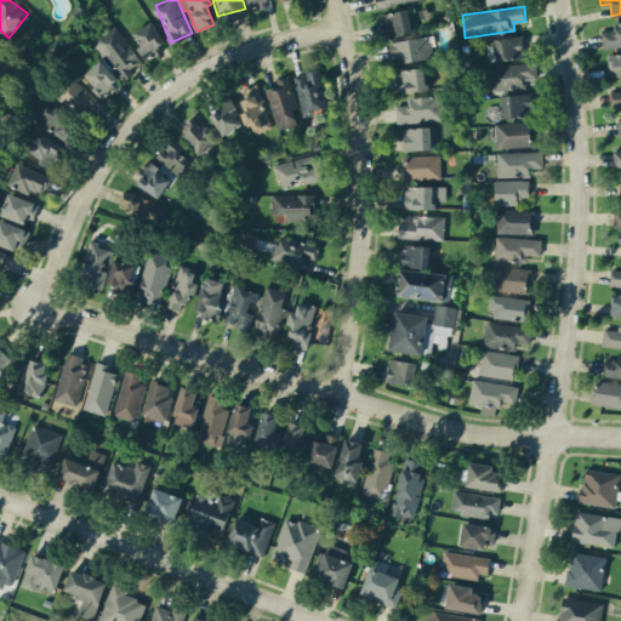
[(414,32),(412,10),(383,12),(385,34),(414,32)]
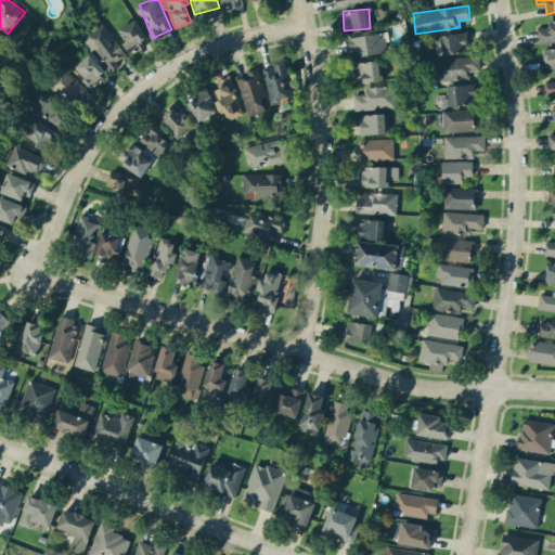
[(538,28),(539,42),(554,39),(554,18),(547,20),(549,27),(538,28)]
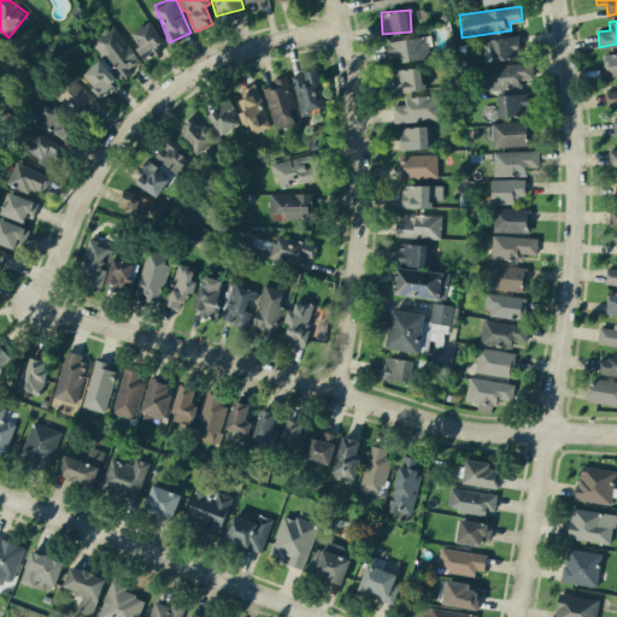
[(146,59),(165,48),(151,22),(131,31),(146,59)]
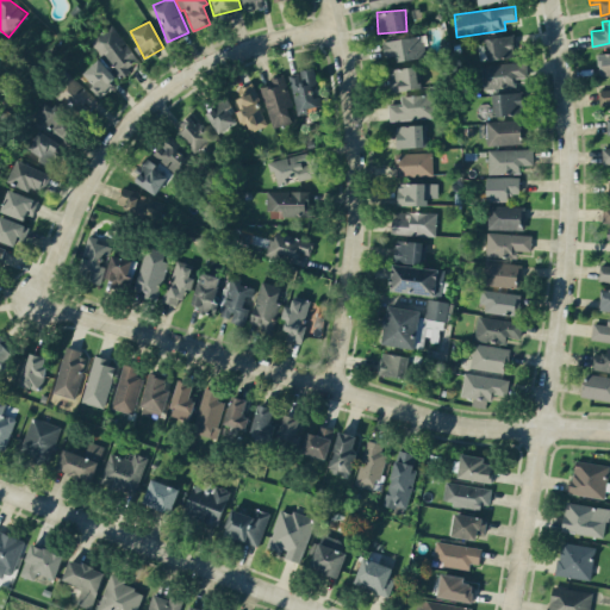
[(141,60),(111,24),(92,41),(120,76),(141,60)]
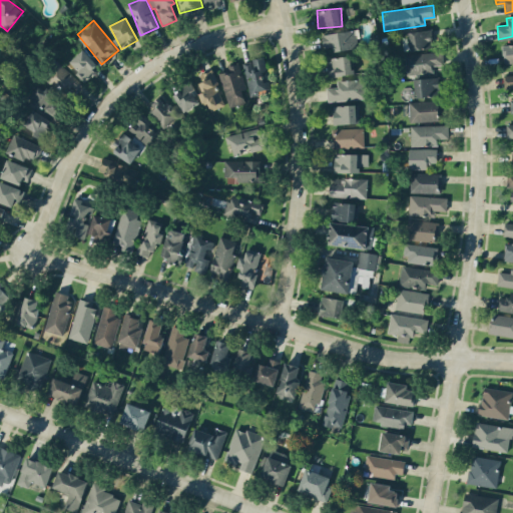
[(410,50),(434,47),(431,28),(408,32),(410,50)]
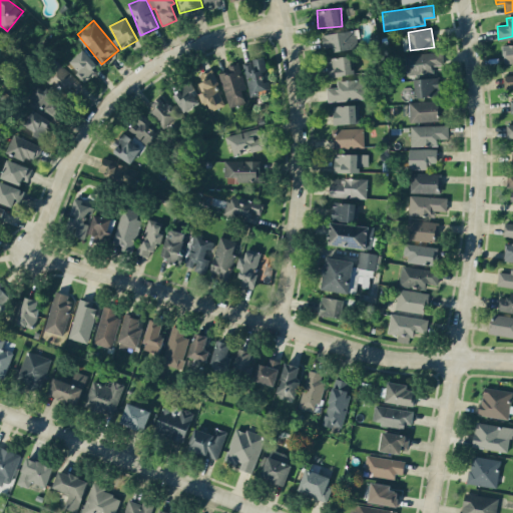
[(356,48),(355,31),(323,33),(324,47),(334,46),(334,50),(356,48)]
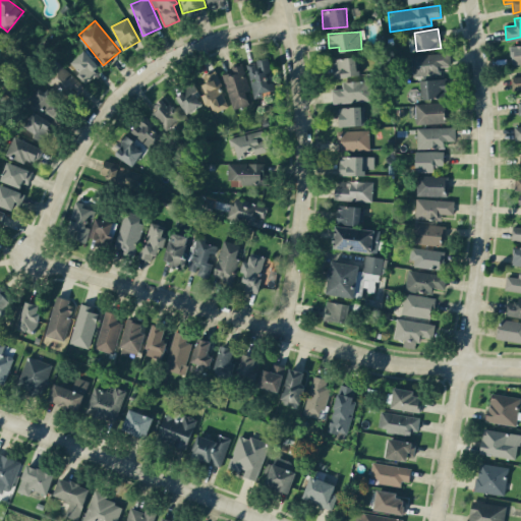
[(512,63),(520,62),(520,44),(511,45),(512,63)]
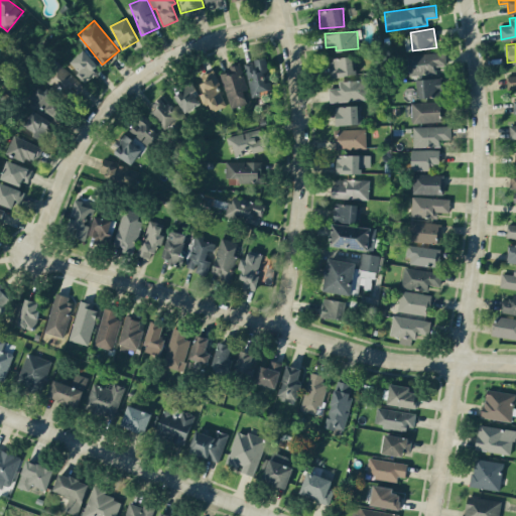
[(70,62),(87,81),(101,68),(84,48),(70,62)]
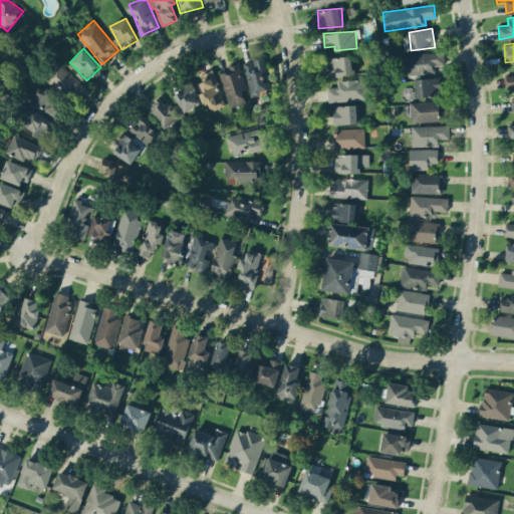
[(433,73),(433,64),(444,64),(444,51),(406,53),(407,74),(433,73)]
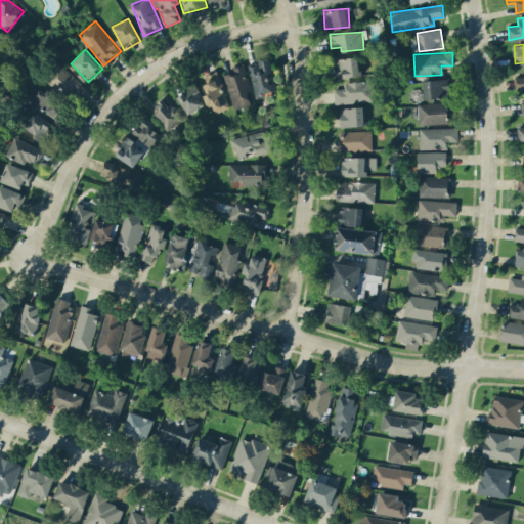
[(360,76),(359,56),(335,58),(336,78),(360,76)]
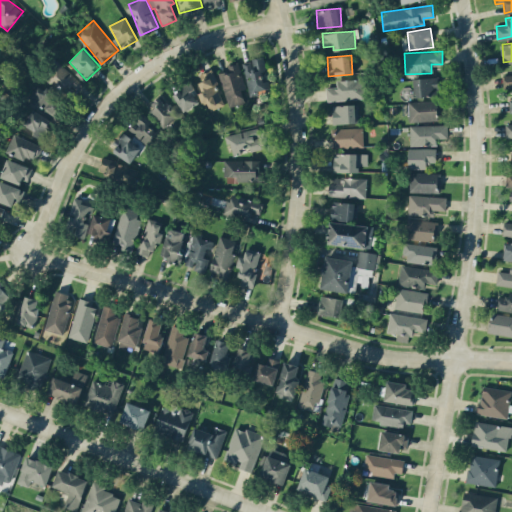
[(269,80),(263,81),(261,70),(266,70),(264,57),(243,60),(249,96),(260,94),(259,90),(270,88),(269,80)]
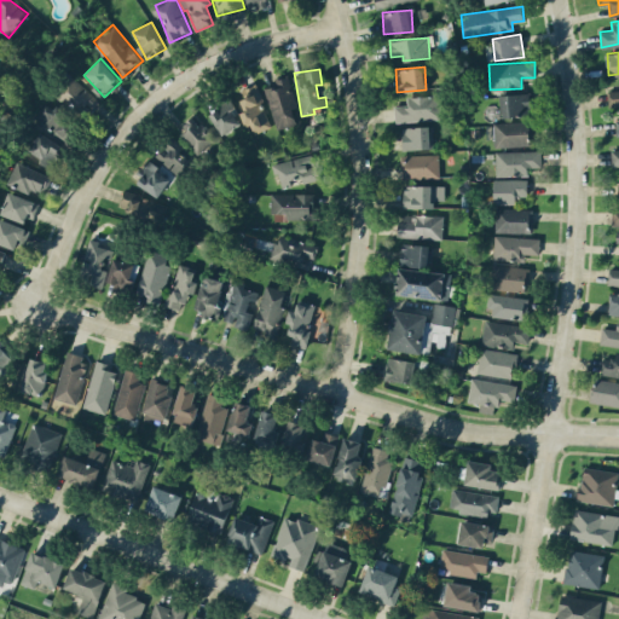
[(275,128),(296,125),(293,108),(296,108),(289,74),(275,77),(276,85),(266,87),(275,128)]
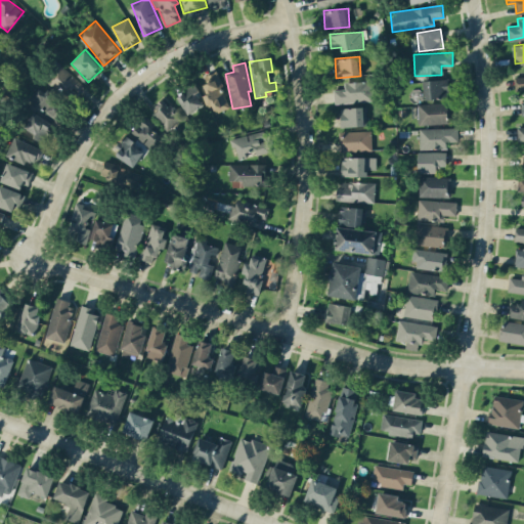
[(75,98),(85,81),(57,64),(47,82),(75,98)]
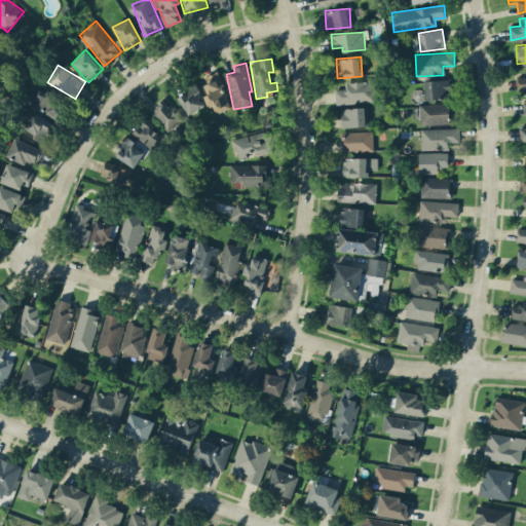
[(203,76),(210,94),(207,95),(214,114),(231,107),(217,71),(203,76)]
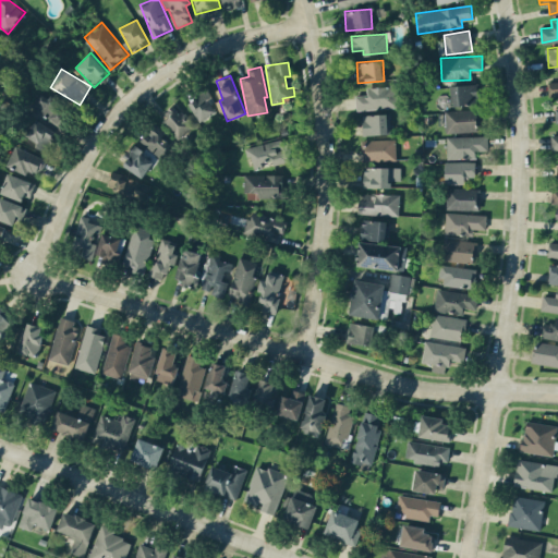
[(477,84),(451,85),(451,105),(477,105),(477,84)]
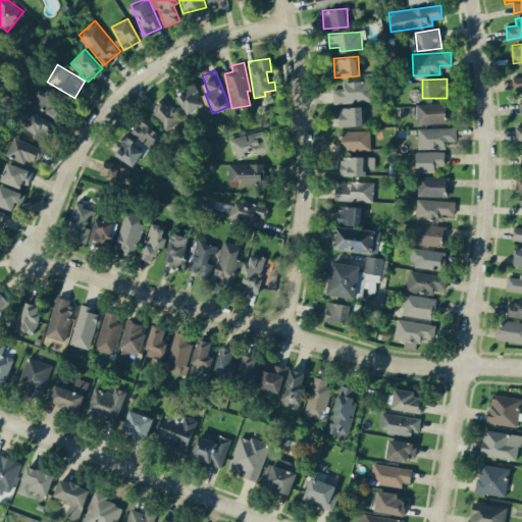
[(332,89),(332,102),(371,101),(370,80),(343,82),(343,88),(332,89)]
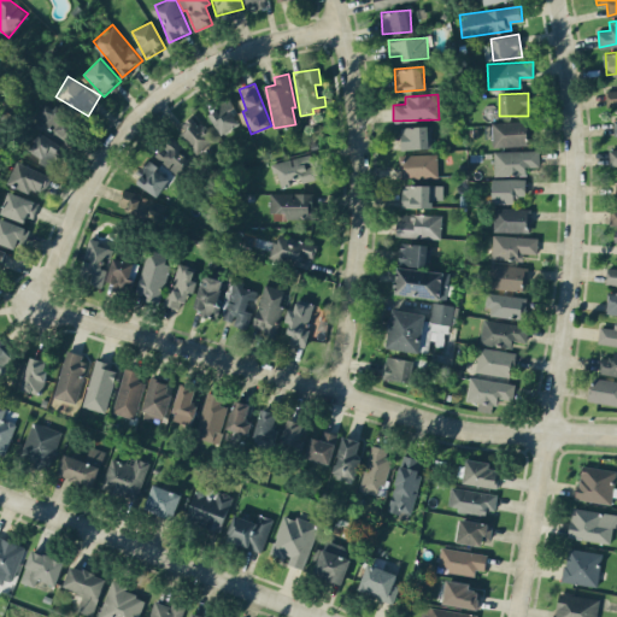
[(75,119),(46,100),(34,119),(70,142),(77,131),(70,127),(75,119)]
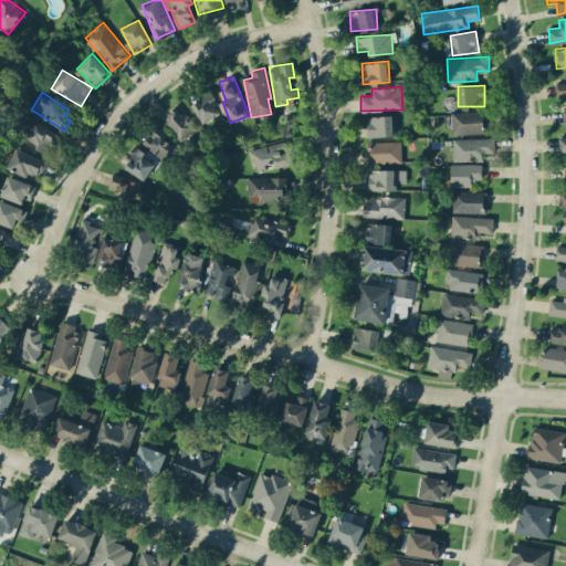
[(221,113),(211,92),(191,102),(202,123),(221,113)]
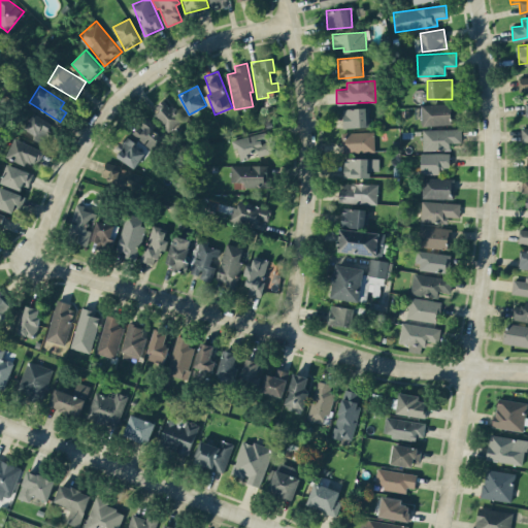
[(166,99),(153,112),(169,131),(184,118),(166,99)]
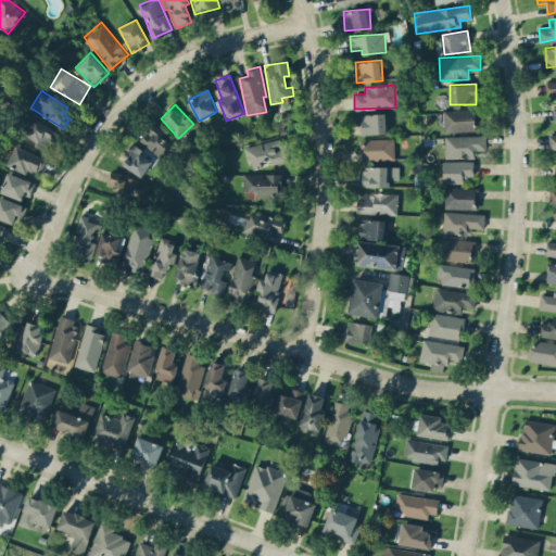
[(475,109),(443,110),(444,131),(476,130),(475,109)]
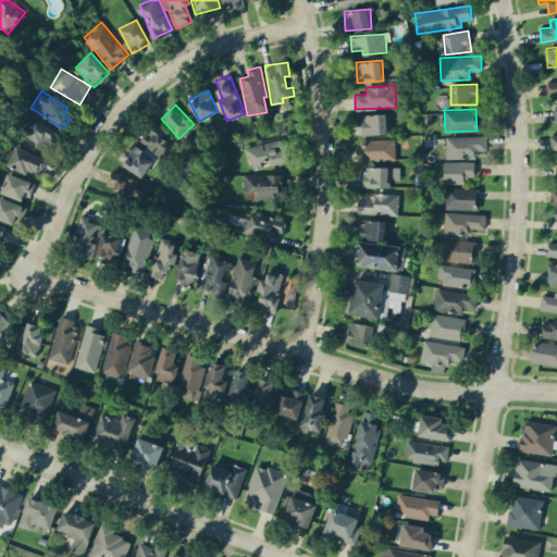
[(361,114),(362,134),(387,133),(386,113),(361,114)]
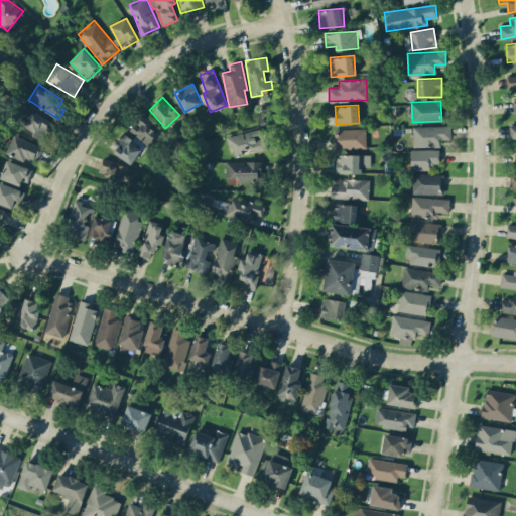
[(44,141),(50,130),(47,128),(51,119),(30,109),(20,130),(44,141)]
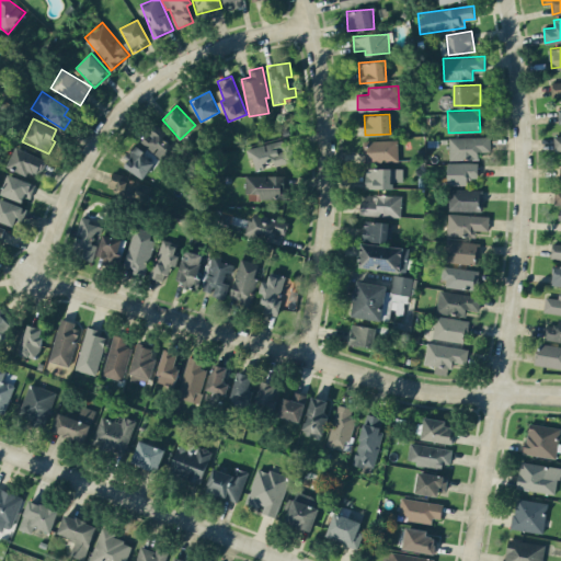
[(178,144),(156,123),(140,139),(162,160),(178,144)]
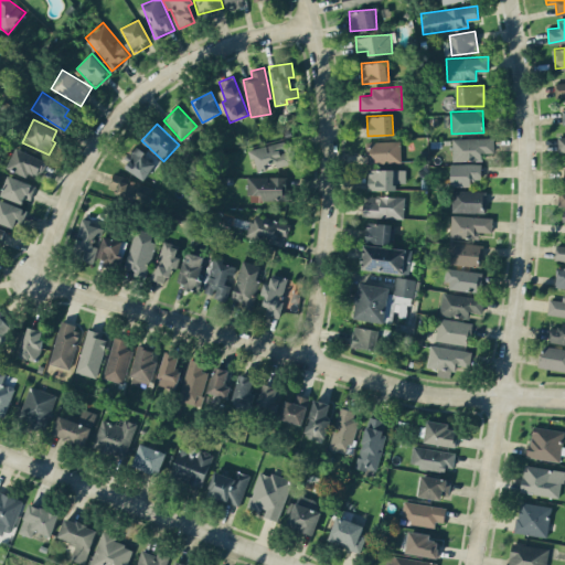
[(481,160),(481,152),(494,152),(493,137),(451,138),(452,160),(481,160)]
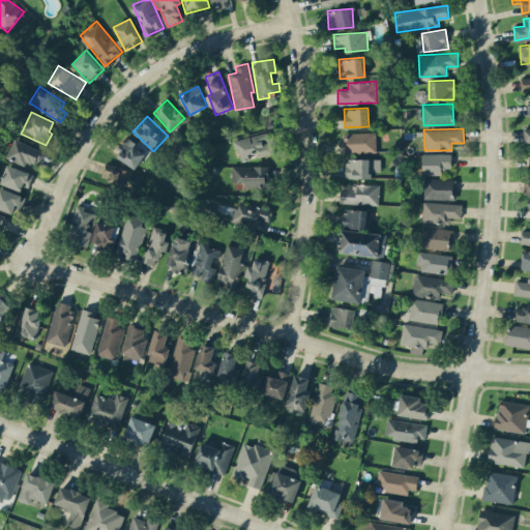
[(376,131),(345,133),(345,152),(376,151),(376,131)]
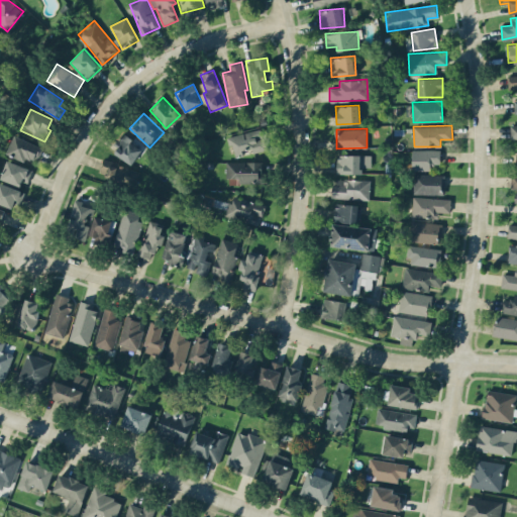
[(266,149),(262,129),(227,135),(229,145),(233,144),(234,153),(251,150),(252,152),(266,149)]
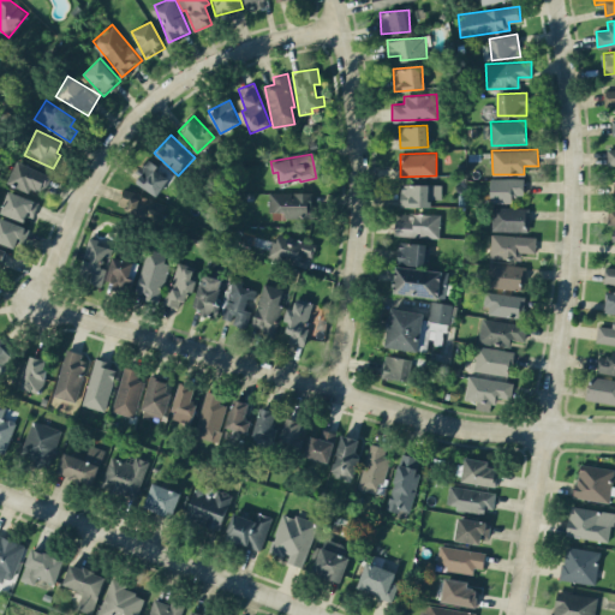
[(135,181),(159,195),(168,177),(155,169),(157,163),(147,157),(135,181)]
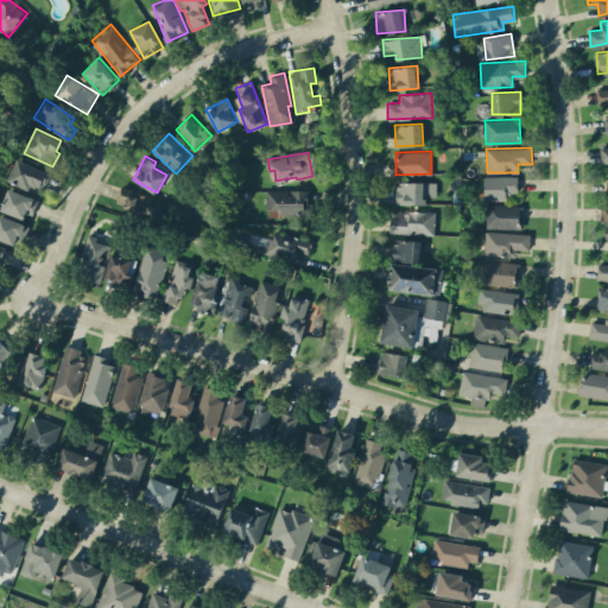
[(8,181),(30,190),(32,184),(43,189),(50,172),(18,158),(8,181)]
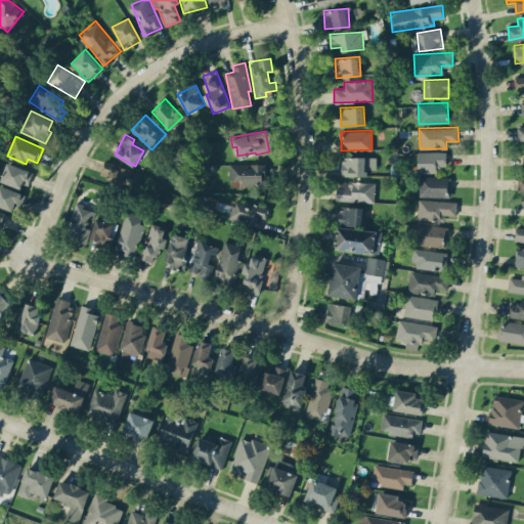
[(418,172),(437,172),(437,165),(446,165),(446,151),(418,151),(418,172)]
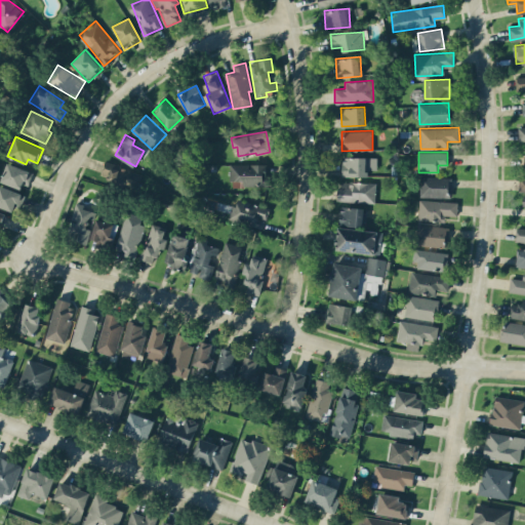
[(368,176),(368,169),(376,169),(376,157),(342,156),(342,176),(368,176)]
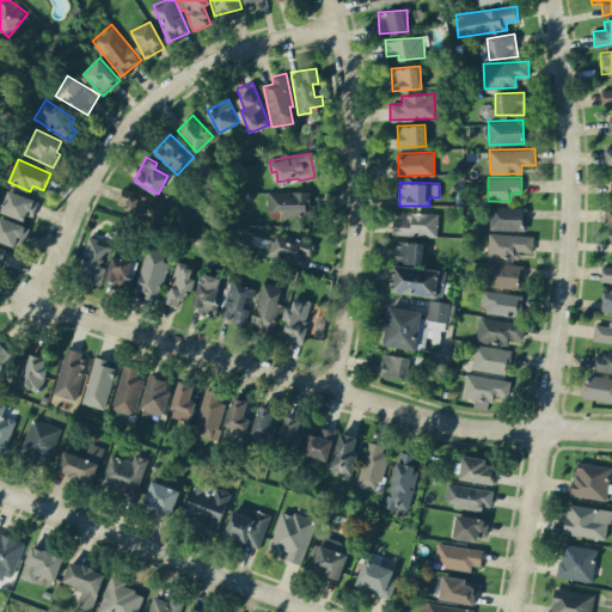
[(37,200),(10,189),(1,210),(29,221),(37,200)]
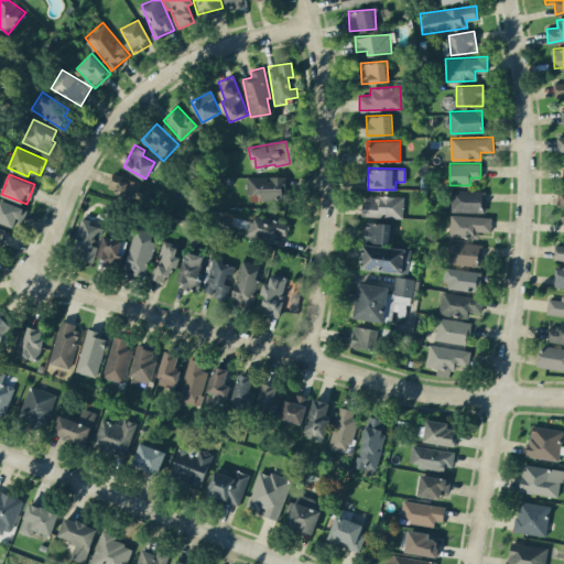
[(148,186),(112,175),(108,191),(143,202),(148,186)]
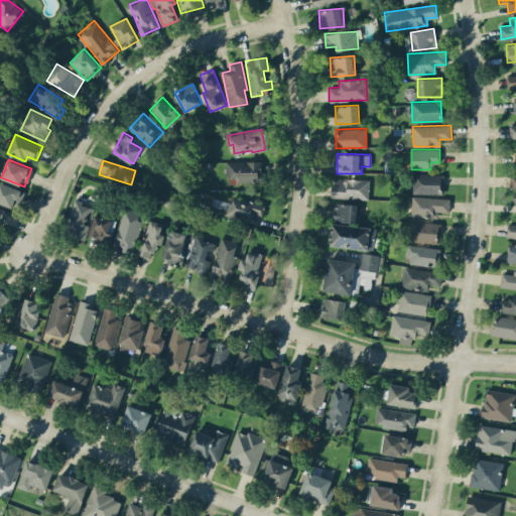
[(262,161),(226,160),(226,177),(239,177),(239,182),(265,182),(265,171),(262,171),(262,161)]
